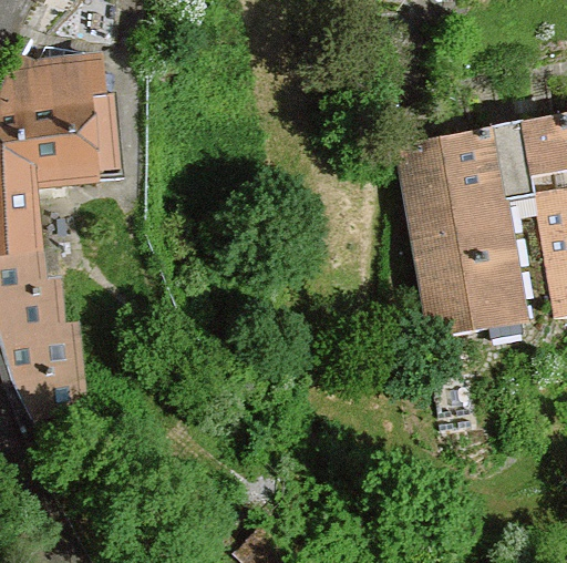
[(32,0),(28,11),(71,28),(81,0),(32,0)]
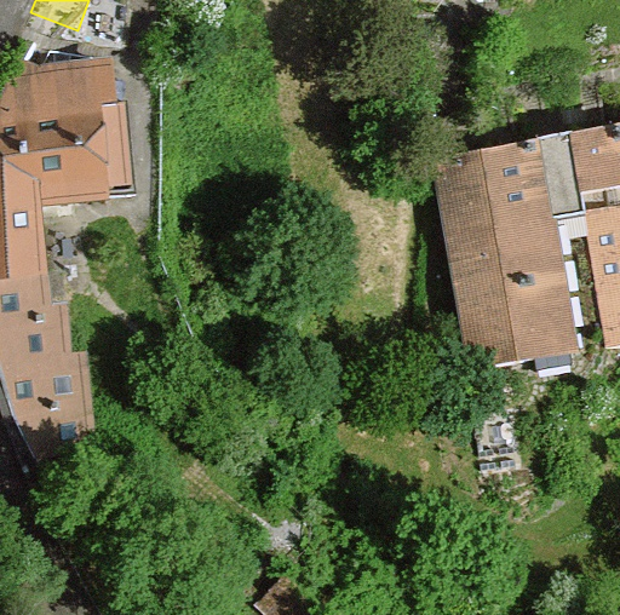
[(0,61),(0,159),(35,203),(121,199),(112,55),(0,61)]
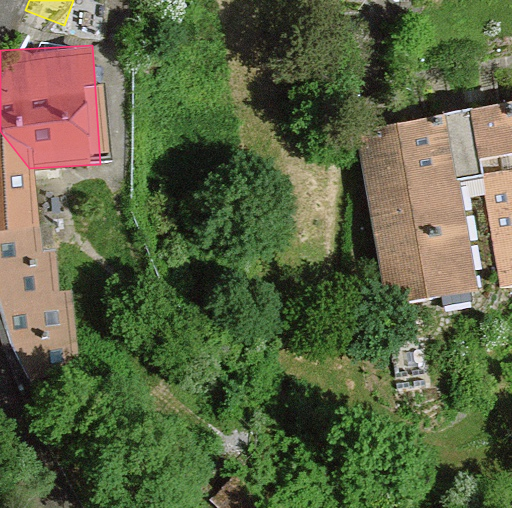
[(500,284),(511,282),(511,99),(470,108),(500,284)]
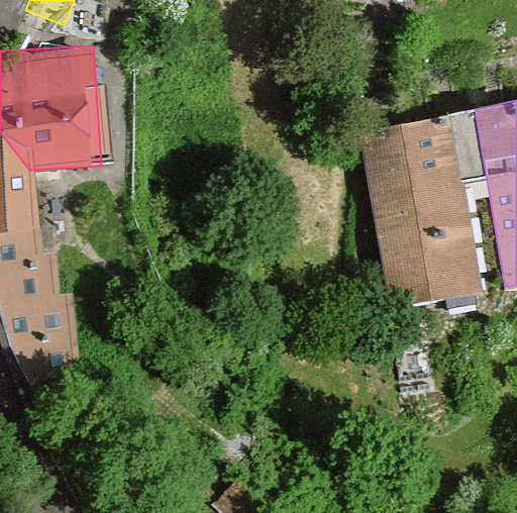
[(475,109),(440,117),(360,130),(390,308),(482,290),(460,176),(485,172),(475,109)]
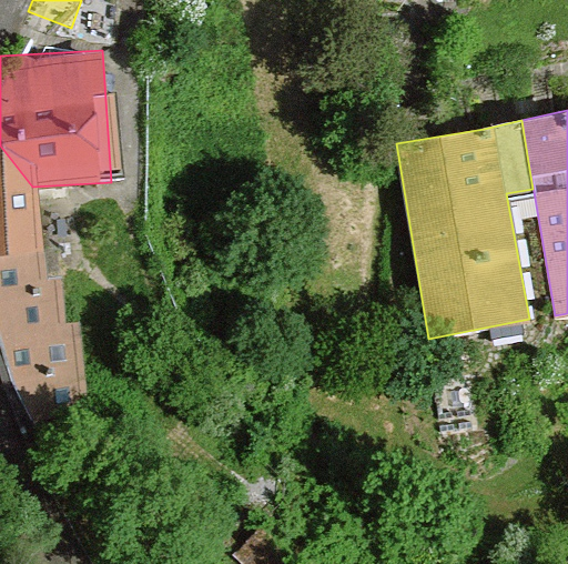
[(0,145),(0,329),(56,311),(32,187),(0,145)]
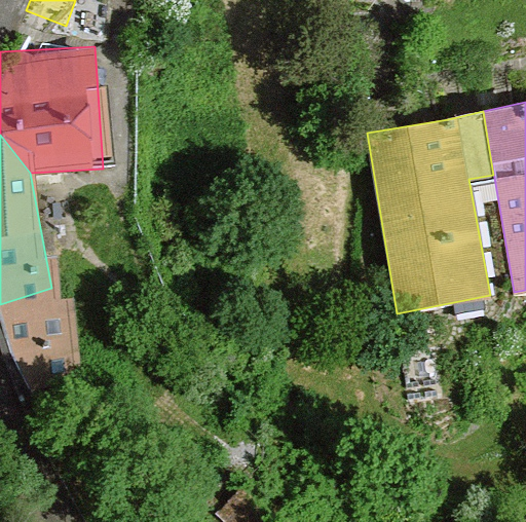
[(87,395),(74,285),(51,288),(0,304),(0,355),(7,405),(87,395)]
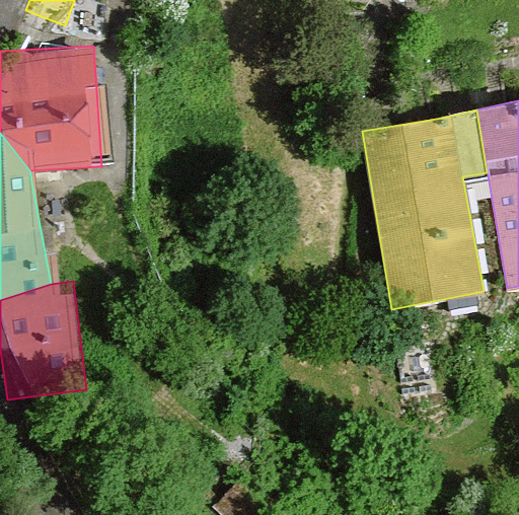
[(280,514),(244,475),(274,448),(232,405),(191,444),(227,483),(213,496),(229,514),(280,514)]
